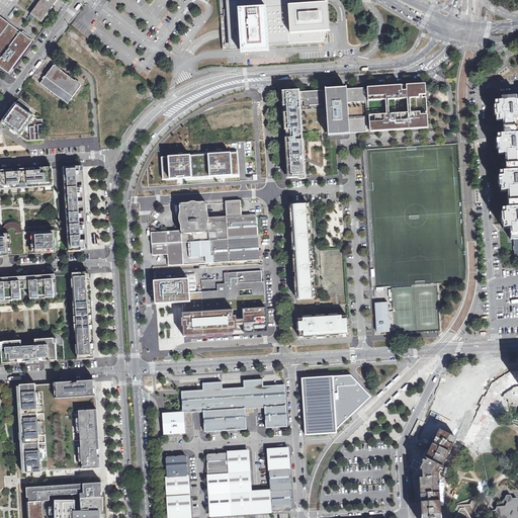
[(40,0),(30,14),(41,22),(56,3),(58,0),(40,0)]
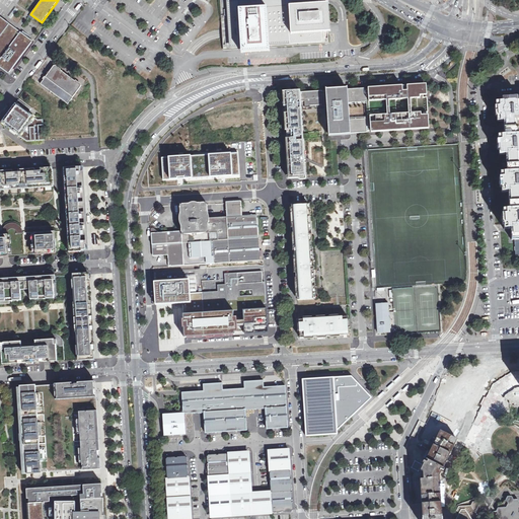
[(223,0),(225,33),(225,48),(326,42),(323,0),(223,0)]
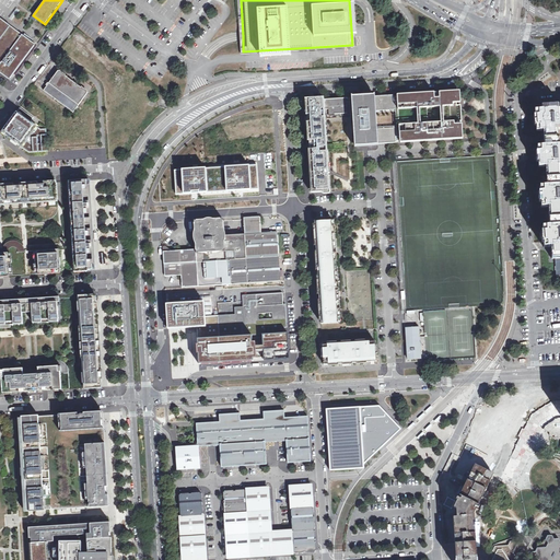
[(35,45),(0,18),(0,72),(9,80),(35,45)]
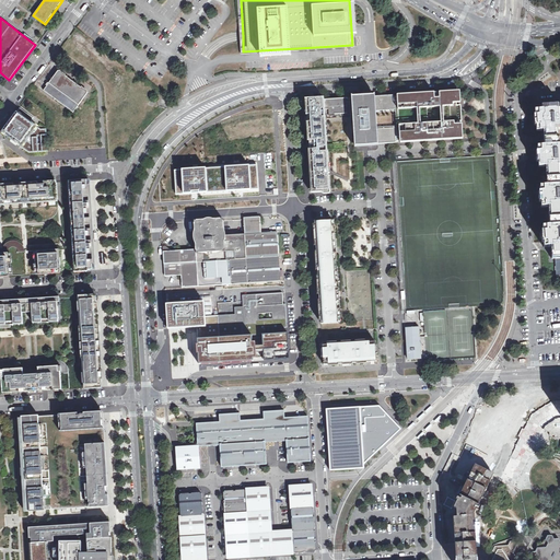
[(59,70),(45,90),(74,112),(89,92),(59,70)]
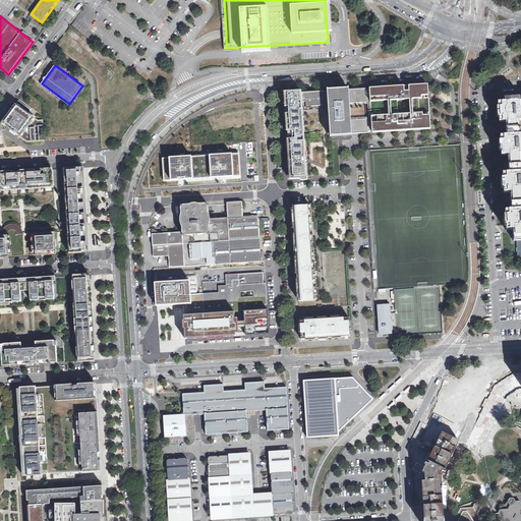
[(372,131),(372,133),(426,129),(424,91),(421,91),(421,85),(369,89),(369,91),(372,131)]
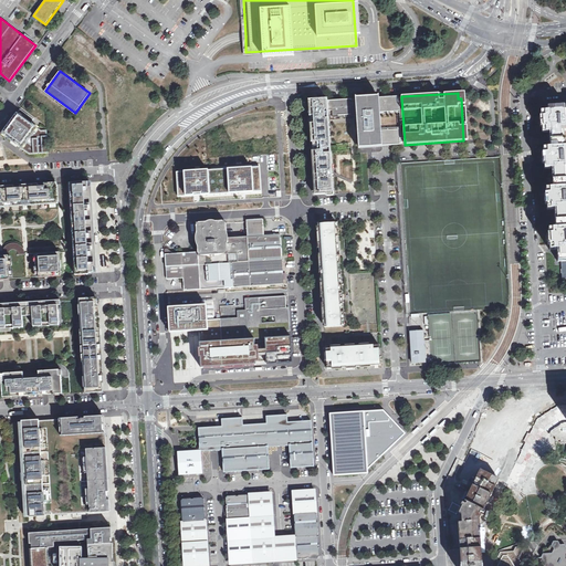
[(397,96),(356,98),(358,134),(365,134),(366,146),(375,145),(375,146),(378,146),(378,145),(381,145),(381,146),(400,145),(400,143),(405,143),(401,98),(397,98),(397,96)]
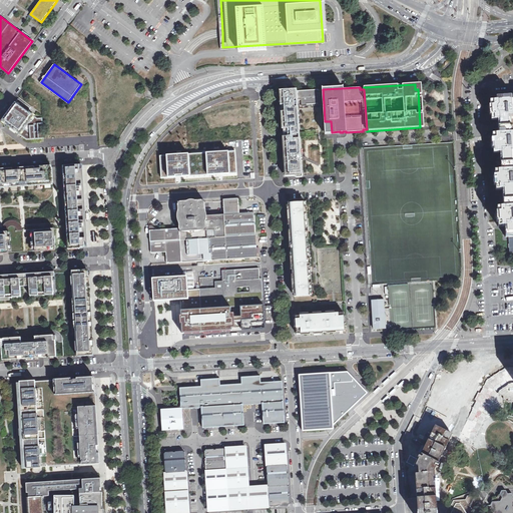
[(323,89),(282,92),(283,107),(286,161),(287,176),(302,175),(299,132),(309,132),(311,130),(316,130),(317,134),(326,133),(325,121),(323,89)]
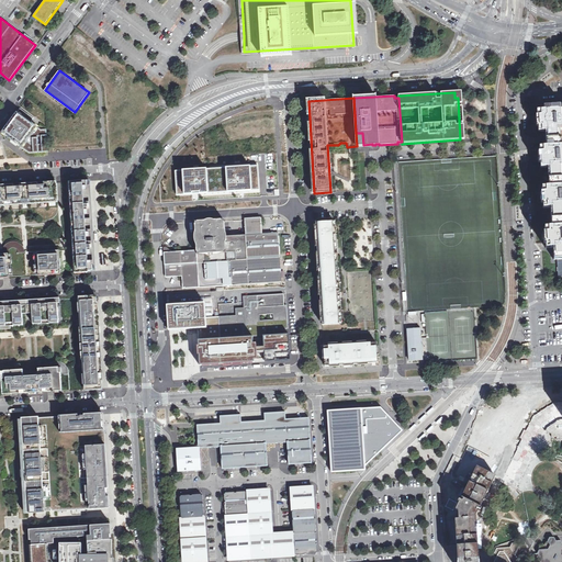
[(485,98),(465,99),(467,112),(486,111),(485,98)]
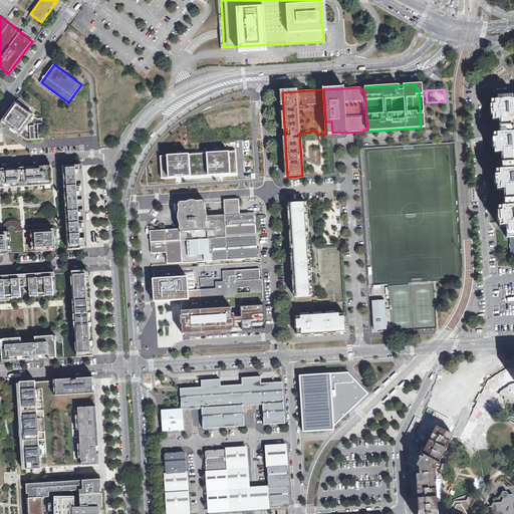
[(513,99),(512,96),(498,97),(498,100),(491,101),(492,105),(490,106),(491,107),(491,115),(492,115),(493,120),(499,119),(499,124),(500,130),(500,134),(494,135),(494,140),(493,140),(493,145),(493,149),(494,149),(495,154),(501,154),(502,160),(502,171),(496,172),(496,176),(495,176),(495,181),(495,186),(497,186),(497,191),(504,190),(505,208),(498,208),(499,213),(497,213),(497,217),(498,223),(499,223),(499,227),(506,227),(507,237),(510,237),(513,237),(513,133),(513,134),(512,125),(512,118),(513,118),(513,116),(513,115),(513,99)]
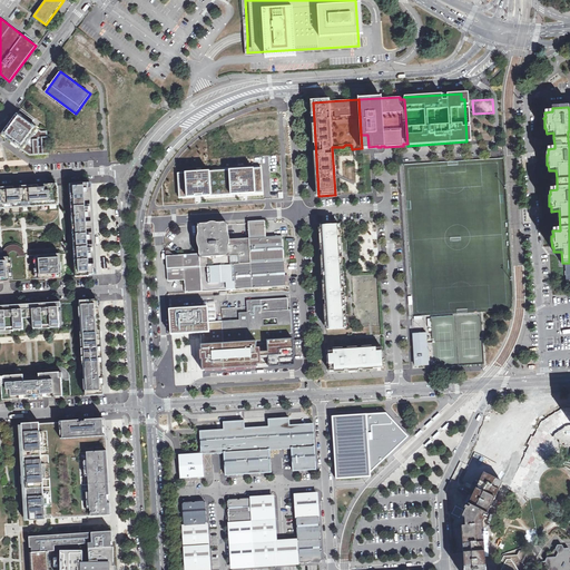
[(47,129),(20,110),(2,135),(29,155),(49,155),(47,129)]
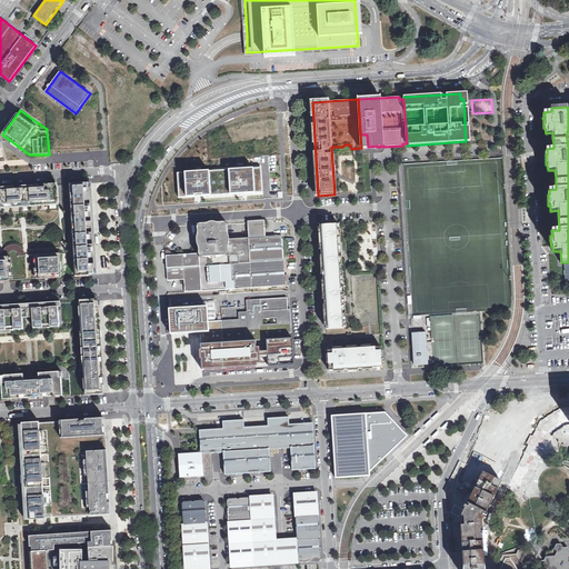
[(90,183),(73,185),(79,276),(96,275),(90,183)]
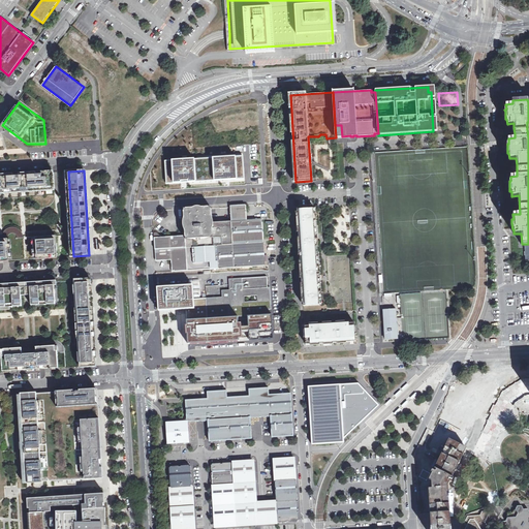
[(0,175),(0,198),(33,196),(33,198),(34,200),(34,201),(35,204),(36,205),(37,206),(38,207),(39,207),(41,208),(42,208),(44,208),(45,208),(48,207),(49,207),(51,206),(52,205),(53,204),(54,203),(54,201),(55,199),(55,198),(55,196),(55,194),(54,173),(0,175)]
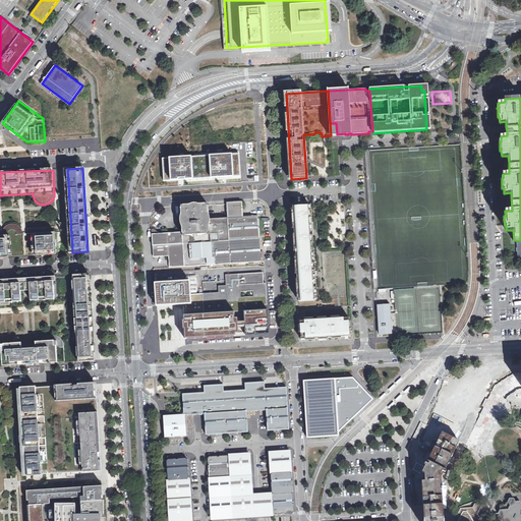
[(259,239),(258,216),(243,217),(242,201),(227,203),(228,218),(230,241),(259,239)]
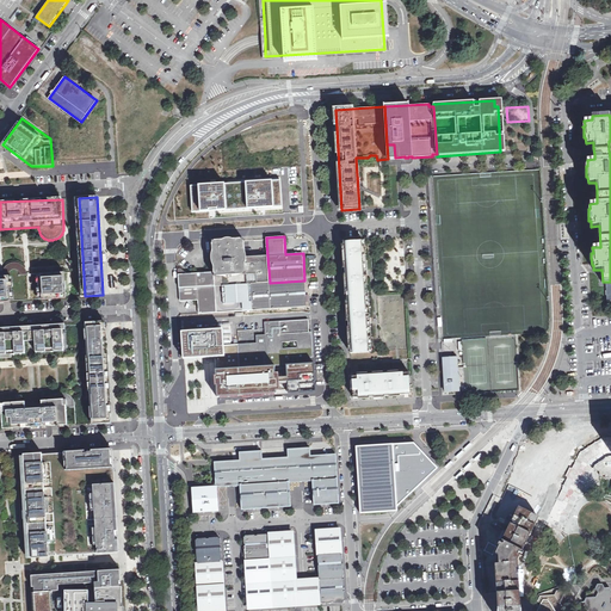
[(217,313),(253,310),(252,283),(270,283),(267,255),(245,257),(244,239),(213,241),(214,272),(217,313)]
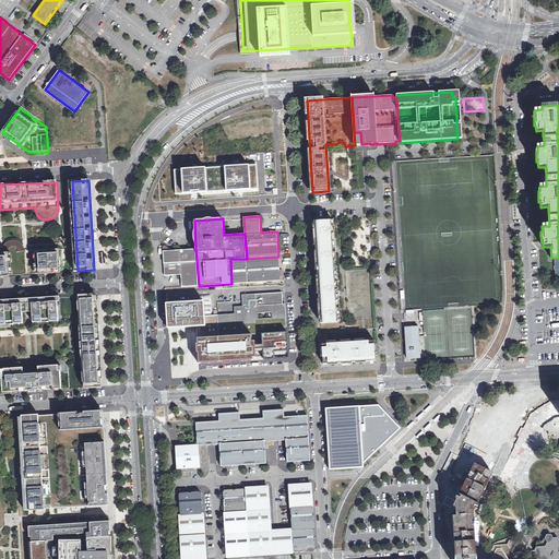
[(332,221),(314,222),(316,240),(320,240),(320,248),(316,248),(317,265),(319,265),(319,268),(318,268),(319,288),(322,288),(323,296),(319,296),(320,311),(323,311),(323,312),(320,313),(321,323),(339,322),(336,296),(334,296),(334,287),(339,287),(337,282),(335,282),(334,261),(336,261),(336,257),(334,257),(333,247),(331,248),(331,239),(333,239),(332,232),(334,230),(334,226),(332,226),(332,221)]
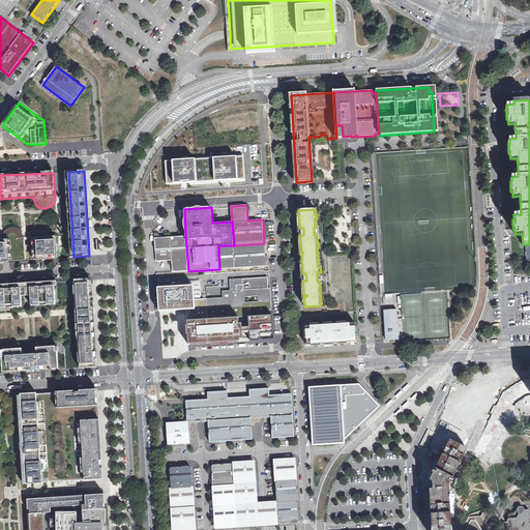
[(2,240),(0,239),(0,244),(9,244),(10,261),(38,258),(37,241),(57,241),(56,237),(24,238),(22,231),(15,229),(7,230),(3,234),(2,240)]
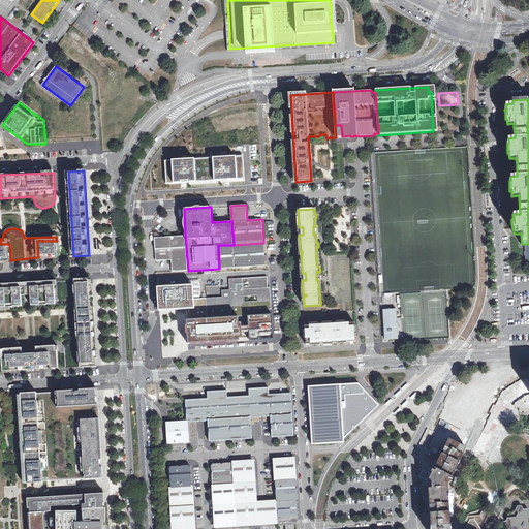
[(188,271),(185,236),(160,238),(154,238),(156,261),(172,260),(173,272),(188,271)]
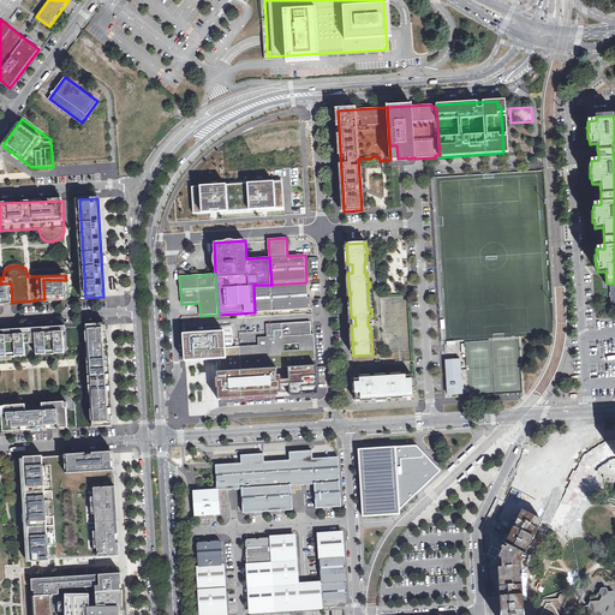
[(66,280),(43,280),(45,299),(67,299),(66,280)]
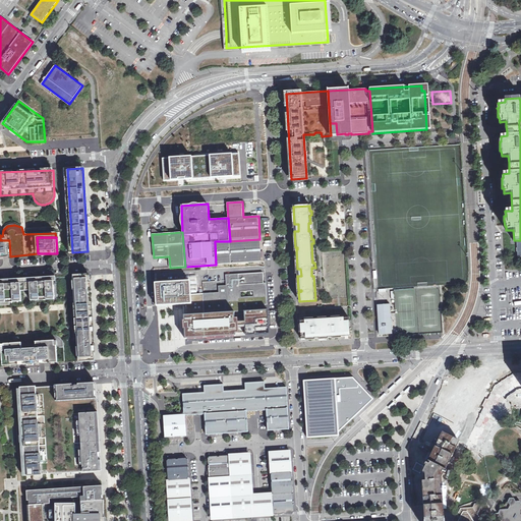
[(230,241),(231,264),(262,262),(259,239),(230,241)]
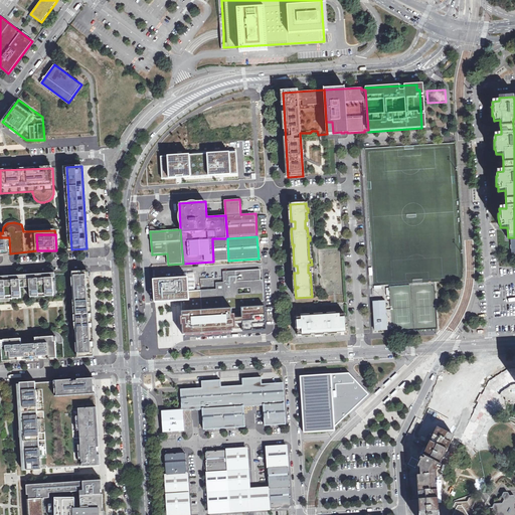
[(9,237),(0,237),(0,253),(10,253),(9,237)]
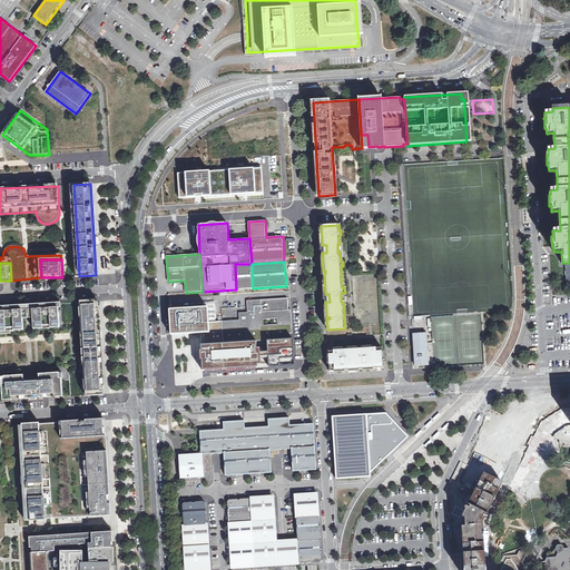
[(252,264),(235,264),(236,290),(253,288),(252,264)]
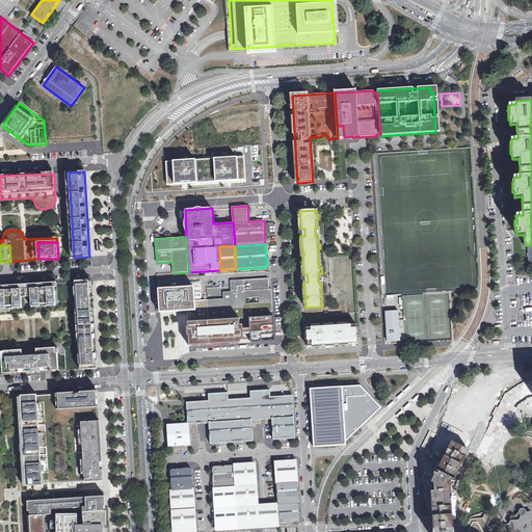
[(223,294),(207,295),(208,311),(243,310),(254,309),(270,309),(270,303),(269,299),(272,299),(271,285),(269,285),(268,274),(231,276),(231,287),(232,294),(223,294)]
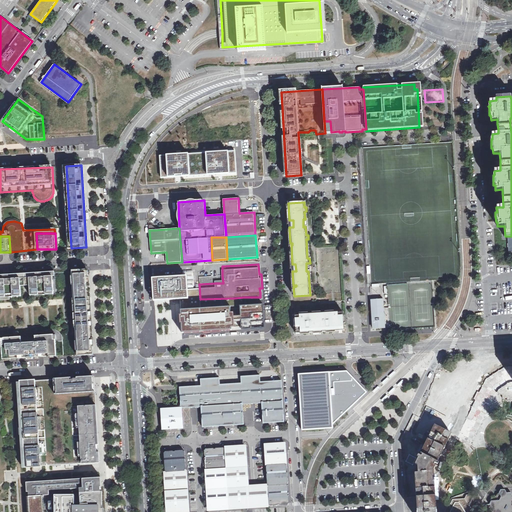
[(191,267),(155,270),(156,294),(182,293),(192,292),(191,267)]
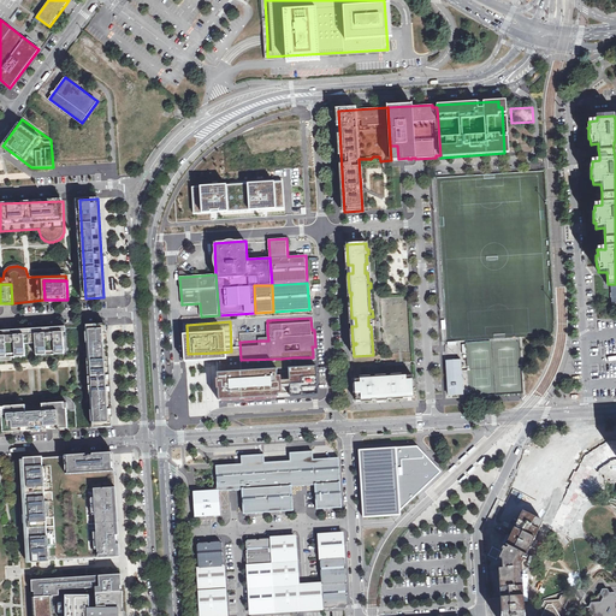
[(88,327),(89,336),(90,336),(90,343),(89,343),(90,359),(92,359),(92,367),(90,367),(92,377),(110,375),(108,357),(106,357),(105,343),(107,343),(106,326),(88,327)]
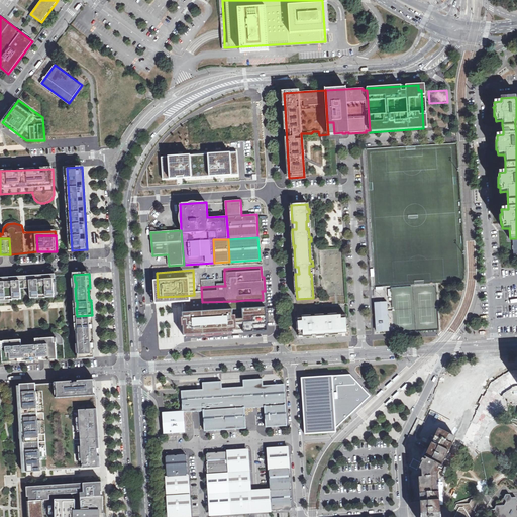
[(0,279),(0,303),(10,303),(10,297),(11,300),(21,299),(20,287),(30,287),(30,299),(57,297),(56,276),(0,279)]
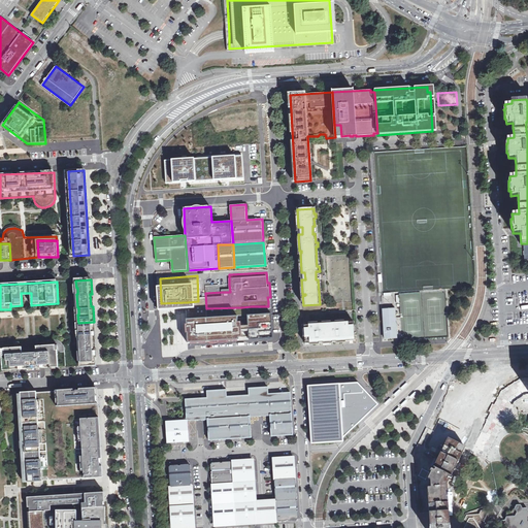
[(198,301),(188,302),(188,309),(199,309),(198,301)]
